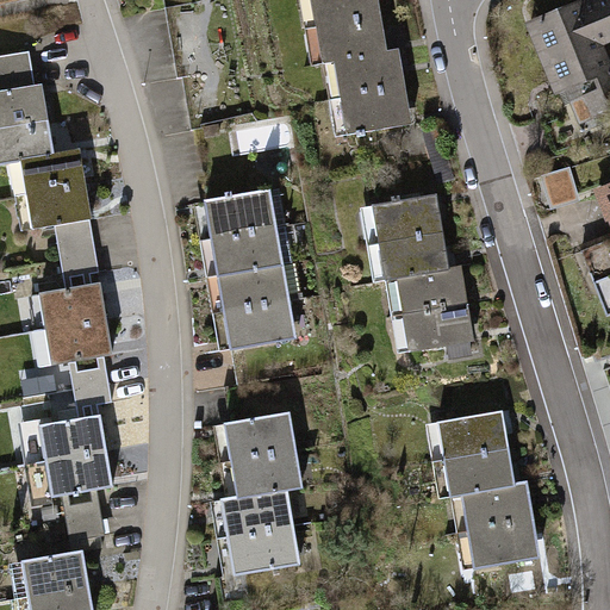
[(311,0),(317,27),(381,17),(378,0),(311,0)]
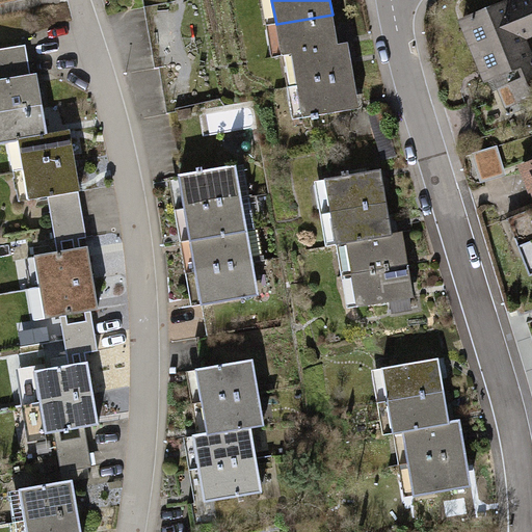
[(506,2),(468,18),(493,78),(506,73),(519,101),(531,95),(531,59),(530,60),(521,37),(531,32),(531,0),(525,0),(508,7),(506,2)]
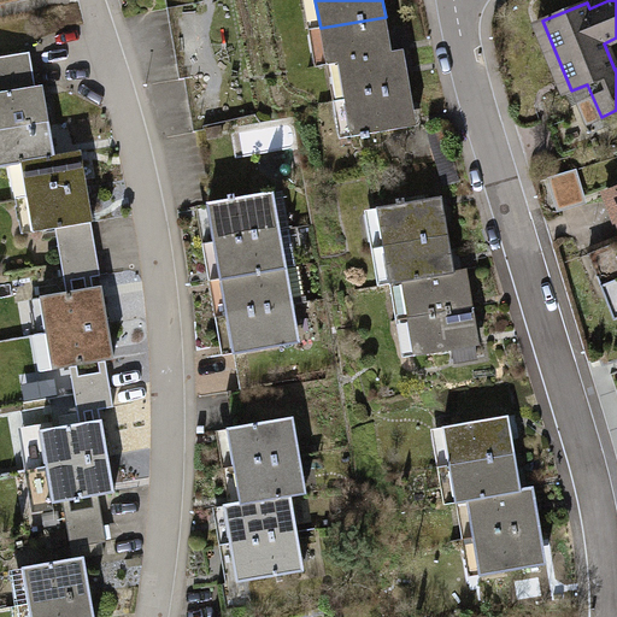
[(392,54),(386,17),(321,28),(327,65),(339,63),(392,54)]
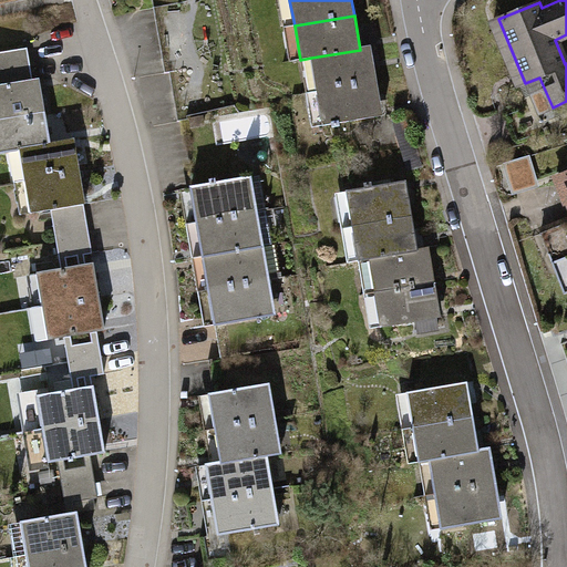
[(0,52),(0,69),(30,64),(28,48),(0,52)]
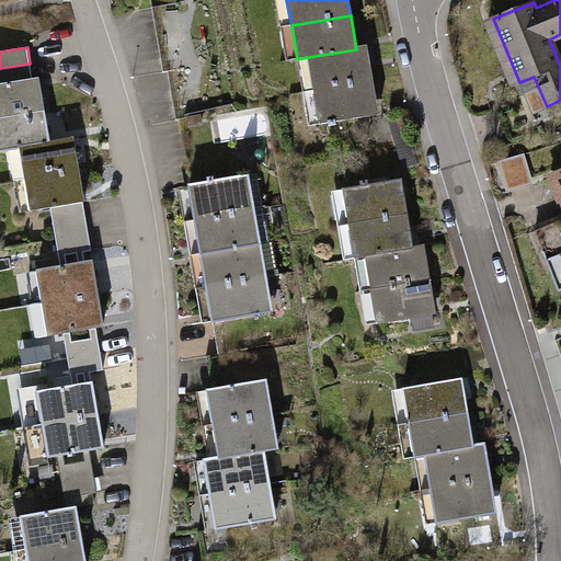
[(367,47),(356,49),(308,57),(313,90),(373,80),(367,47)]
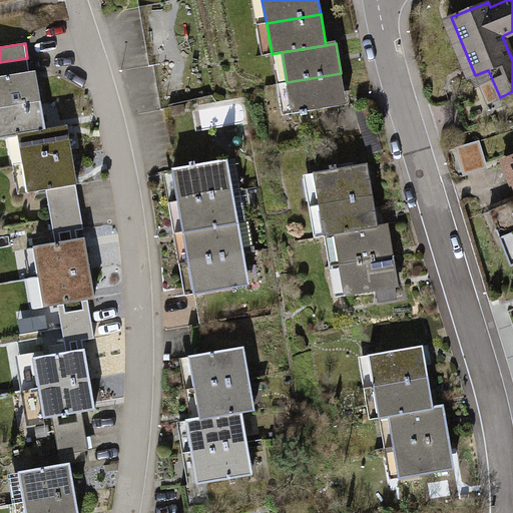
[(0,108),(40,101),(41,101),(36,71),(30,72),(27,58),(0,62),(0,108)]
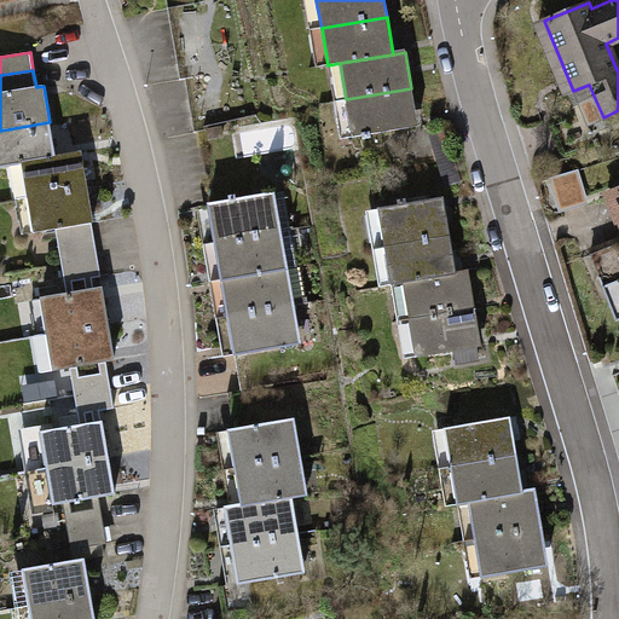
[(411,88),(346,99),(352,137),(417,126),(411,88)]
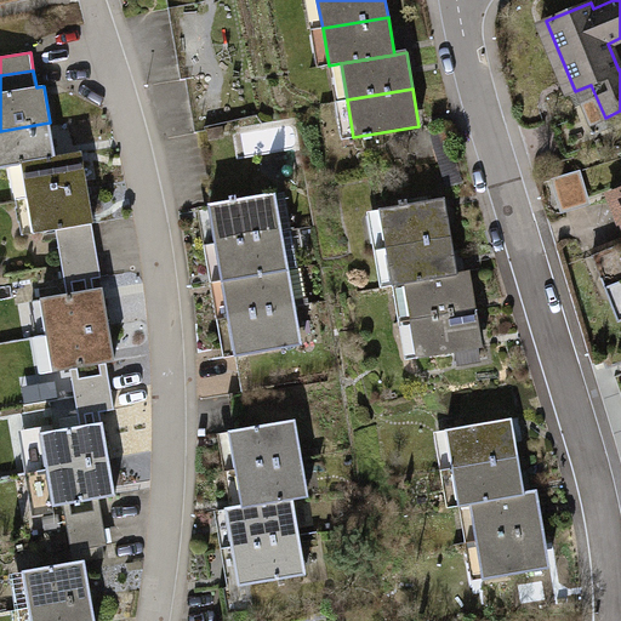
[(0,166),(22,163),(55,158),(49,123),(0,131),(0,166)]
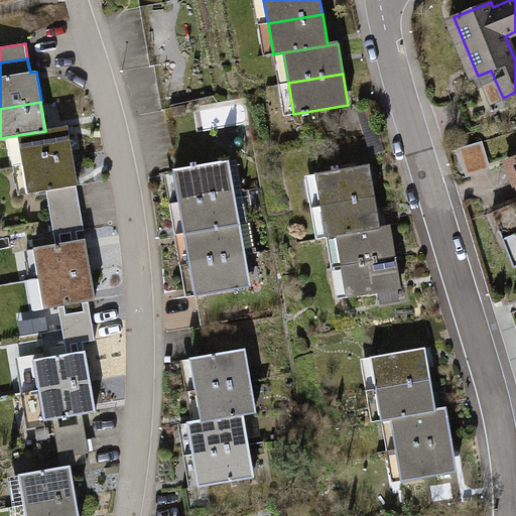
[(18,135),(23,164),(73,156),(68,127),(45,131),(18,135)]
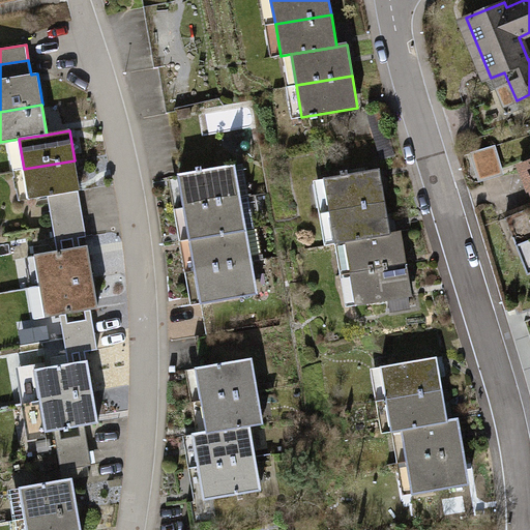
[(386,136),(376,138),(382,158),(392,156),(386,136)]
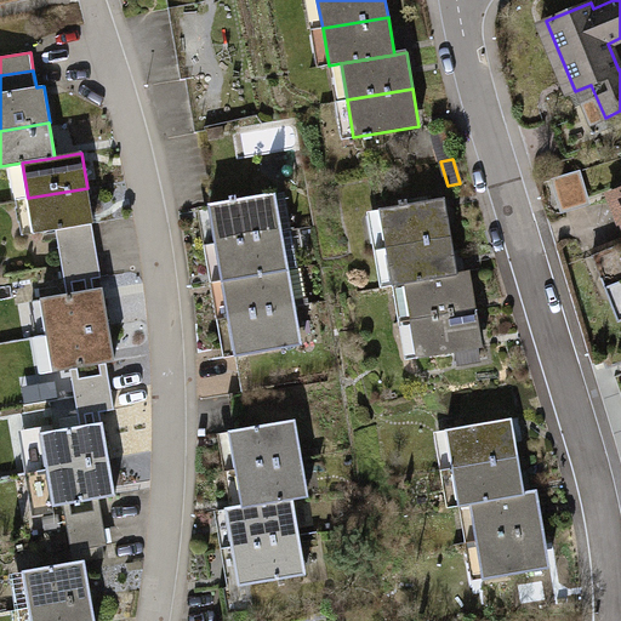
[(563,208),(591,203),(587,177),(559,181),(563,208)]
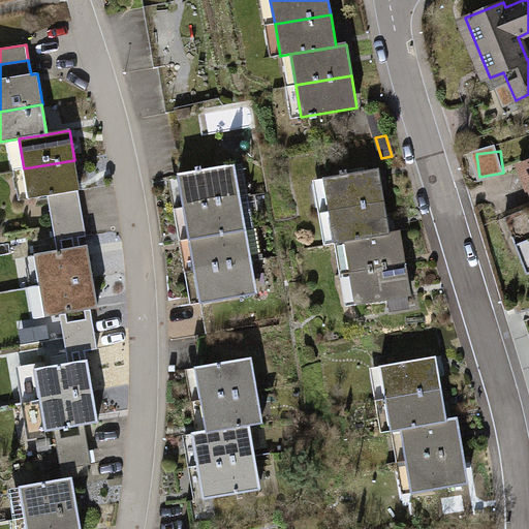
[(51,211),(82,206),(74,160),(24,168),(29,198),(48,195),(51,211)]
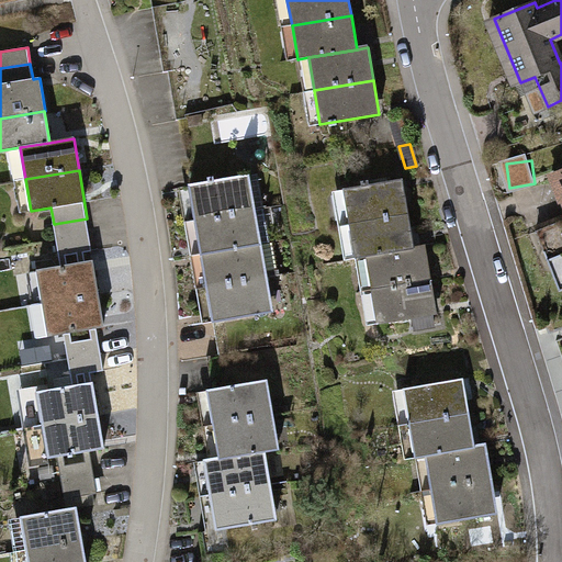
[(561,173),(554,177),(561,199),(561,198),(561,220),(536,231),(541,246),(561,237),(561,173)]
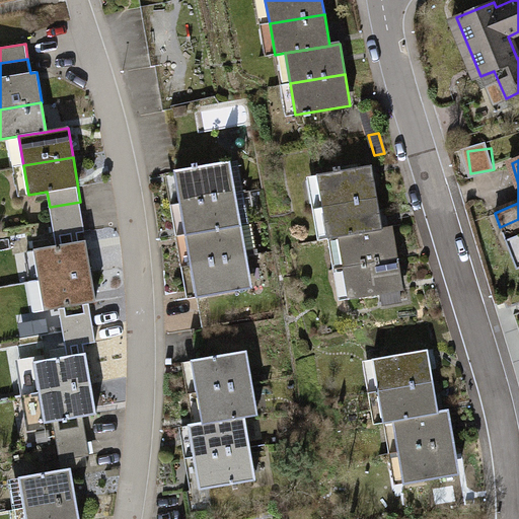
[(193,168),(174,171),(180,204),(235,194),(230,162),(198,167),(197,163),(192,164),(193,168)]
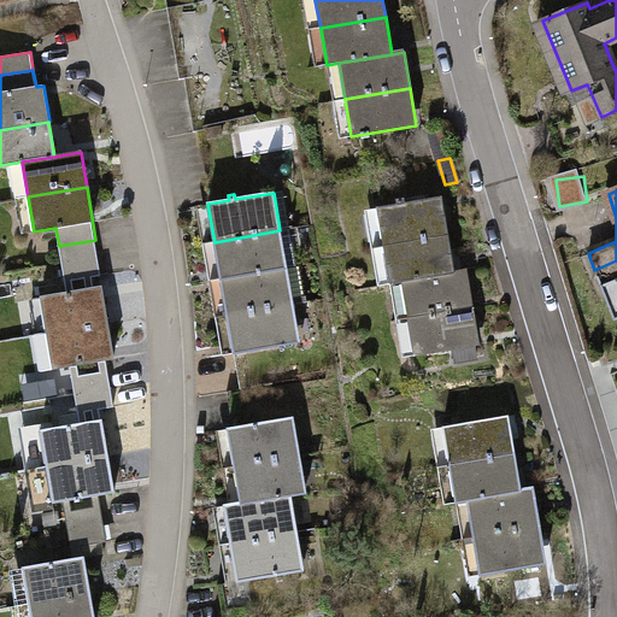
[(377,209),(383,246),(448,235),(442,198),(377,209)]
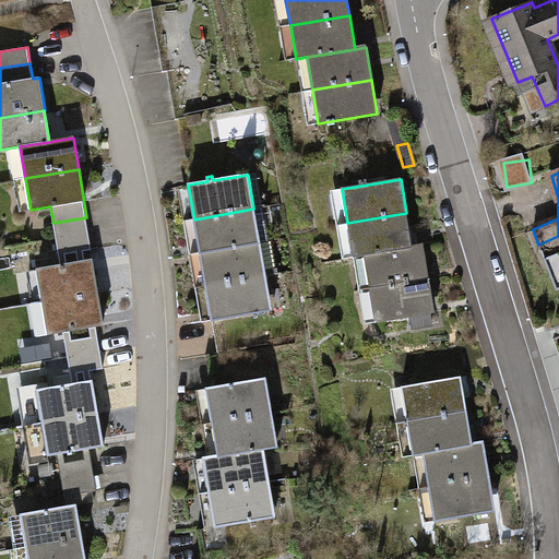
[(253,209),(194,219),(201,252),(259,242),(253,209)]
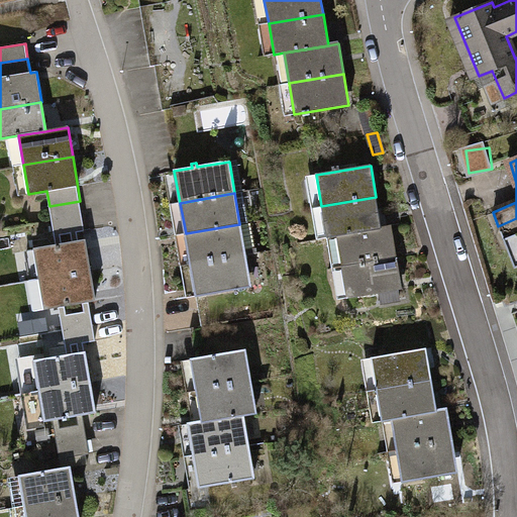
[(381,228),(376,197),(321,206),(327,237),(336,235),(381,228)]
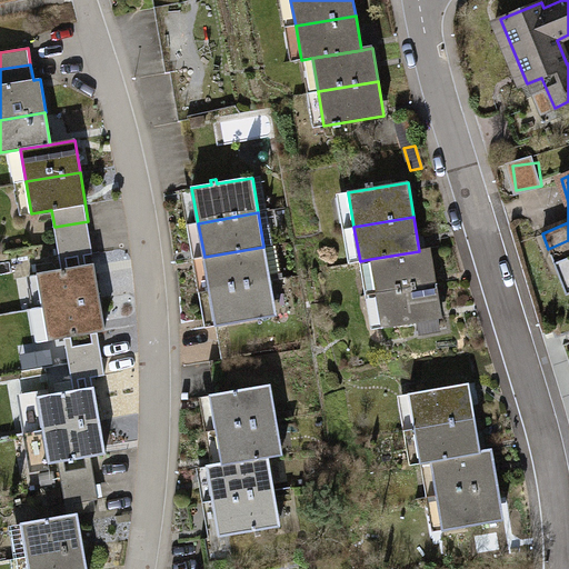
[(93,253),(88,221),(55,227),(60,259),(93,253)]
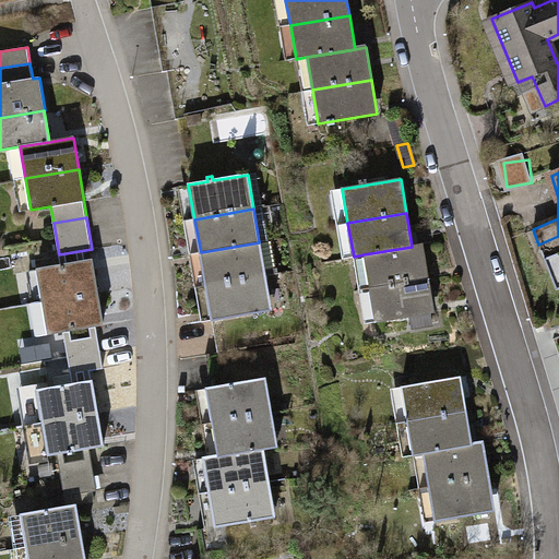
[(558,236),(538,245),(545,260),(558,254),(558,236)]
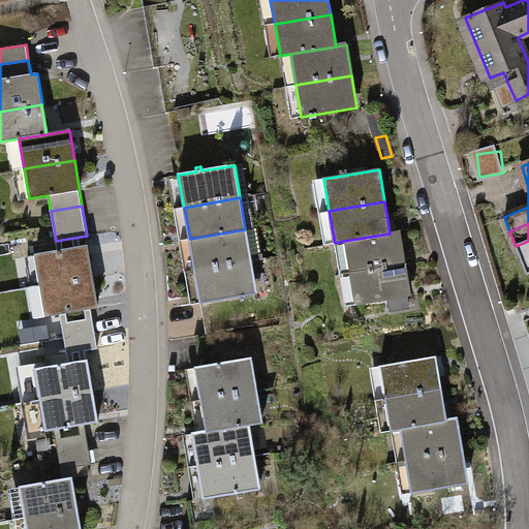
[(245,229),(190,239),(195,271),(251,260),(245,229)]
